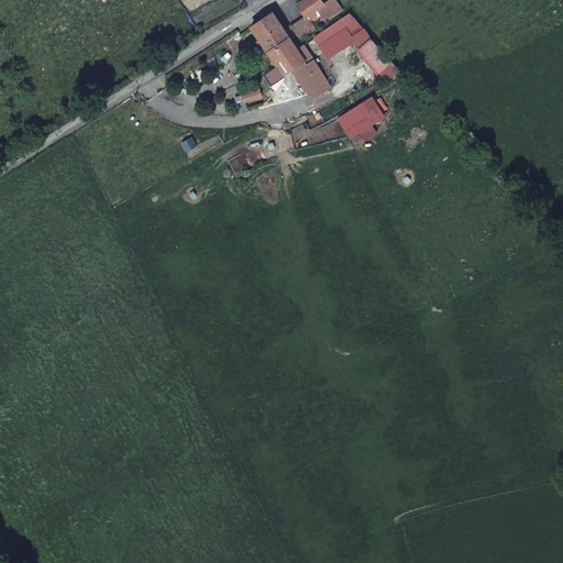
[(321,0),(302,0),(297,4),(305,17),(291,25),(300,40),(342,10),(334,0),(328,0),(323,3),(321,0)]
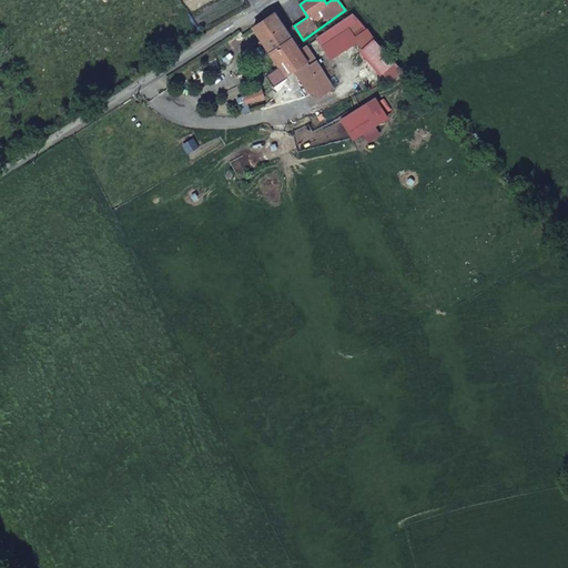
[(277,81),(293,70),(306,60),(310,66),(316,61),(308,50),(302,53),(274,13),(254,27),(266,44),(261,49),(267,59),(270,57),(273,61),(275,59),(279,64),(271,70),(277,81)]
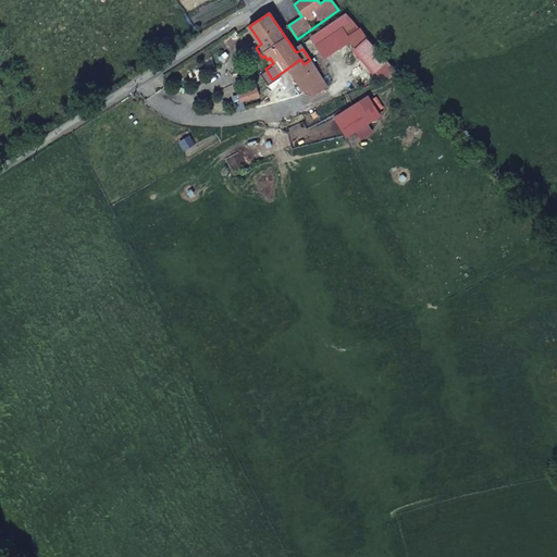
[(342,27),(316,46),(324,58),(351,39),(342,27)]
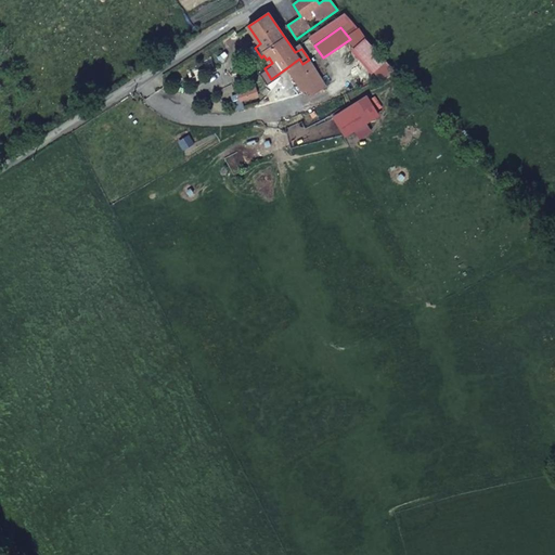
[(233,29),(221,37),(226,43),(237,36),(233,29)]
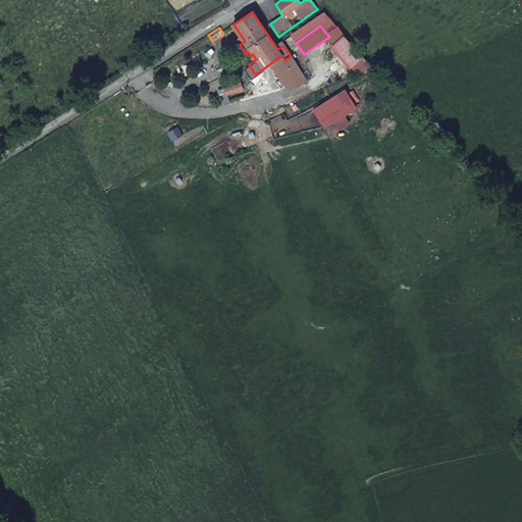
[(370,66),(344,36),(332,46),(359,75),(370,66)]
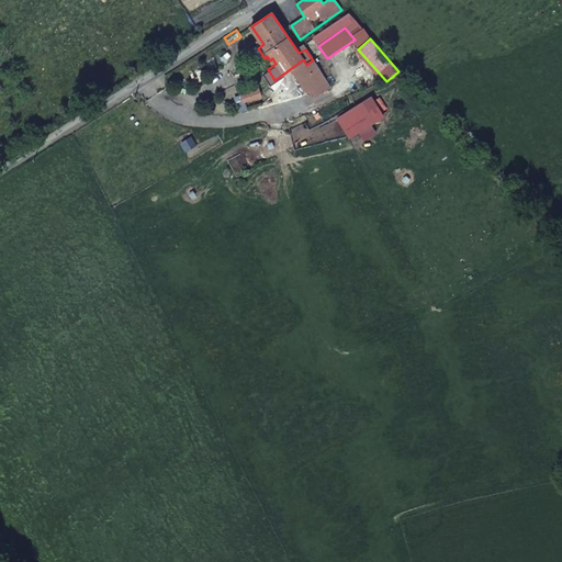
[(299,83),(312,74),(306,65),(303,59),(290,69),(299,83)]
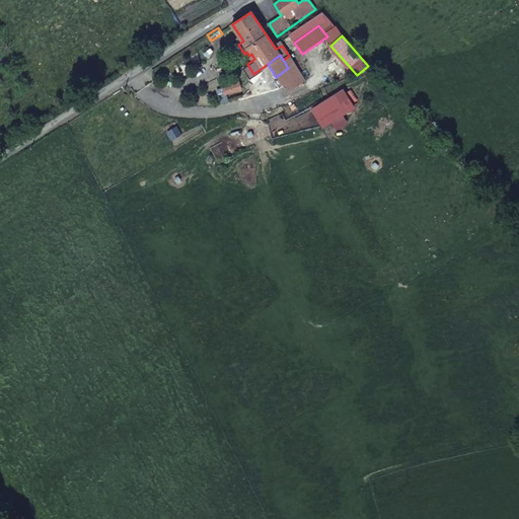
[(305,80),(289,56),(283,60),(288,68),(291,69),(298,78),(287,85),(291,90),(305,80)]
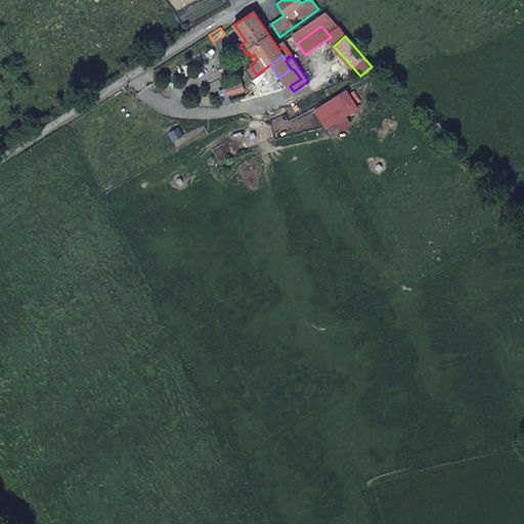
[(294,70),(291,69),(278,78),(285,86),(288,84),(290,86),(301,79),(294,70)]
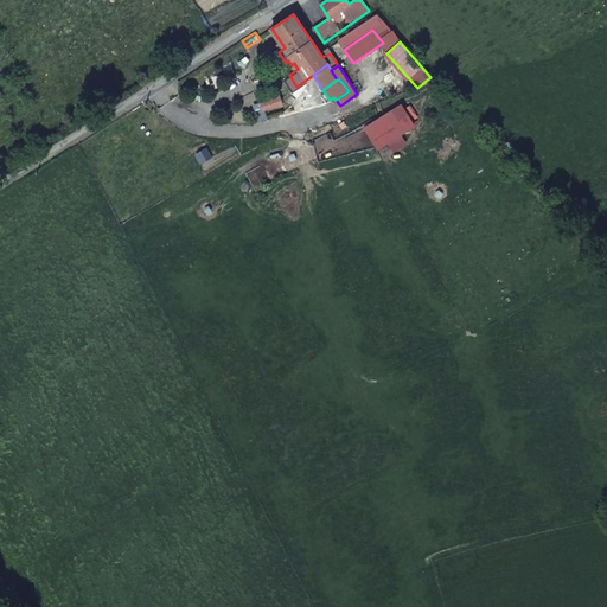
[(279,94),(263,98),(260,101),(263,109),(282,103),(279,94)]
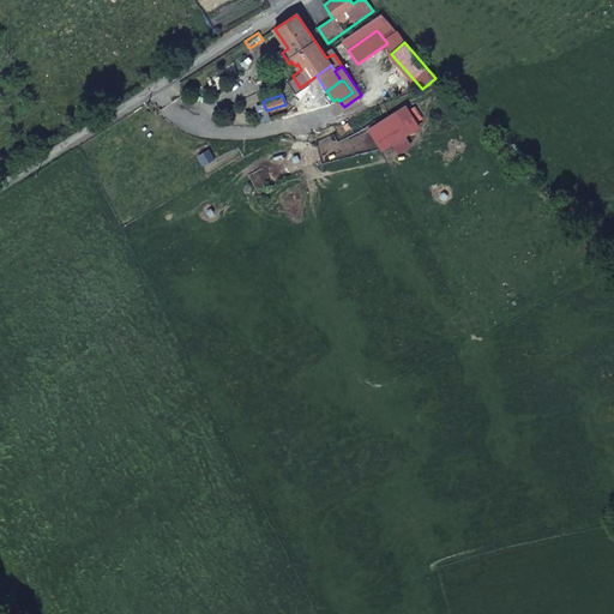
[(410,133),(401,119),(379,131),(390,145),(410,133)]
